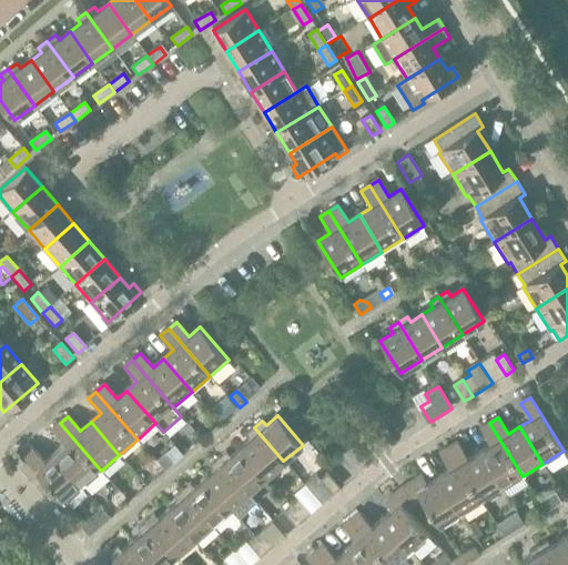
[(64,444),(54,453),(83,486),(101,471),(60,423),(52,430),(64,444)]
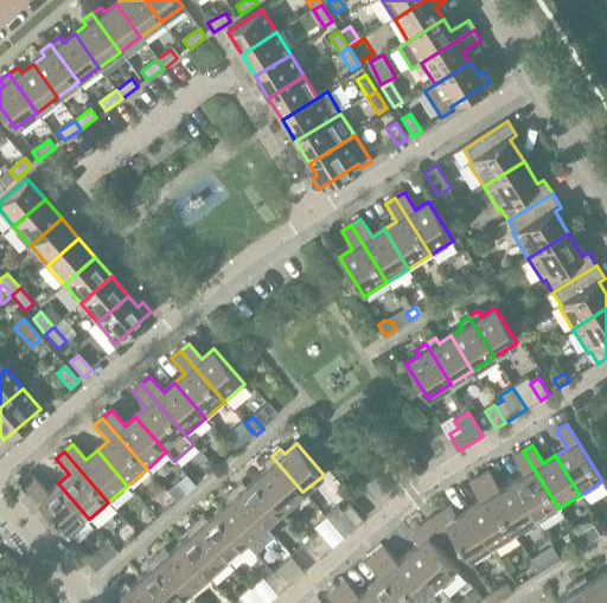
[(512,482),(537,523),(558,508),(523,451),(513,457),(524,475),(512,482)]
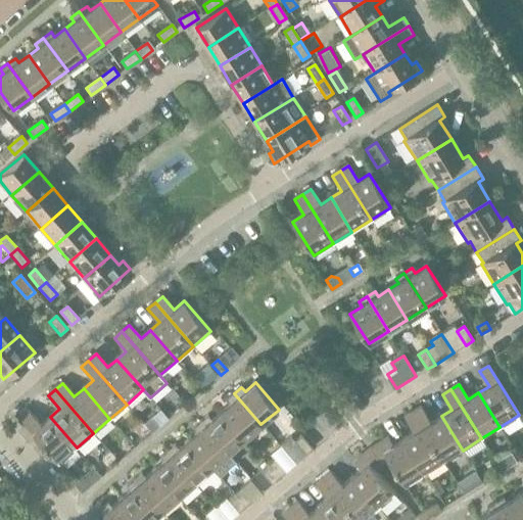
[(221,412),(244,439),(260,424),(234,393),(227,399),(231,404),(221,412)]
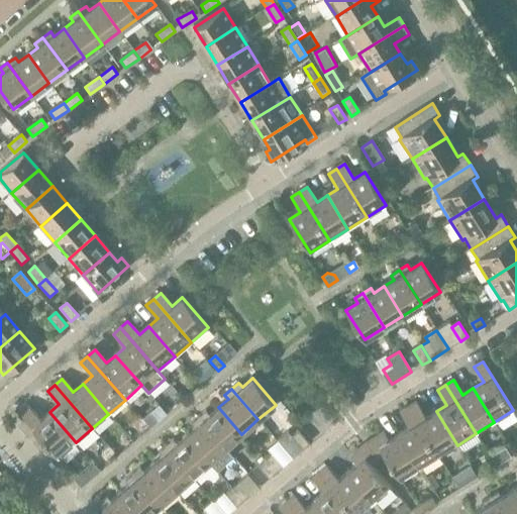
[(408,408),(438,456),(457,445),(436,411),(426,418),(416,403),(408,408)]
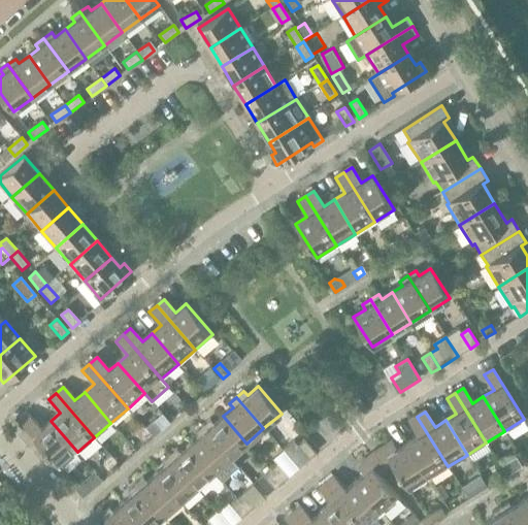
[(30,416),(21,423),(60,467),(77,452),(51,421),(41,429),(30,416)]
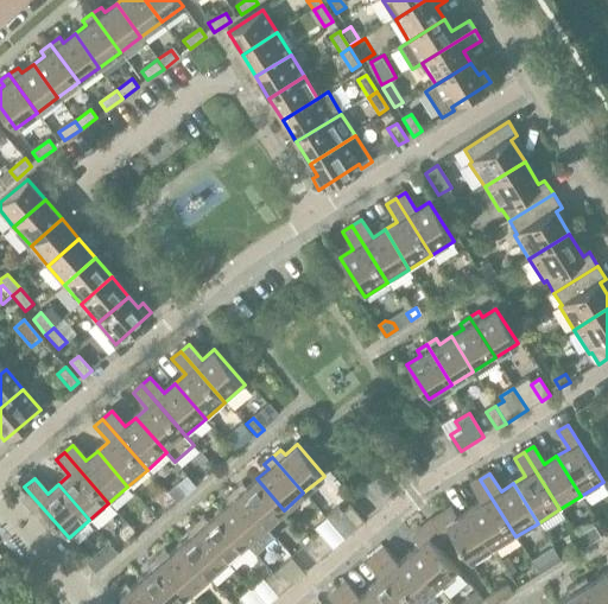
[(242,483),(234,491),(265,527),(284,510),(257,478),(246,488),(242,483)]
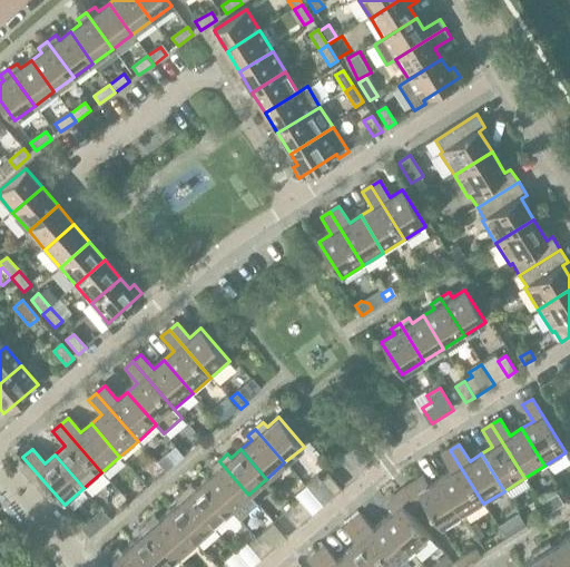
[(440,479),(463,517),(483,504),(450,450),(441,456),(451,472),(440,479)]
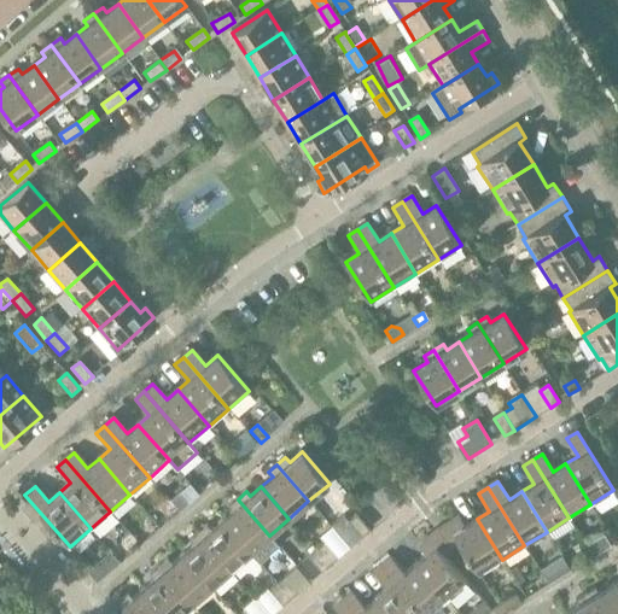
[(187,504),(178,493),(169,501),(179,512),(187,504)]
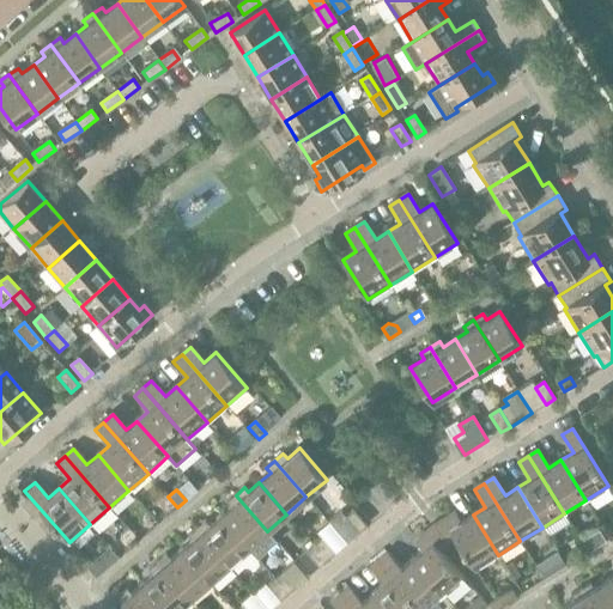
[(231,507),(220,517),(248,548),(256,559),(275,542),(267,531),(236,495),(228,503),(231,507)]
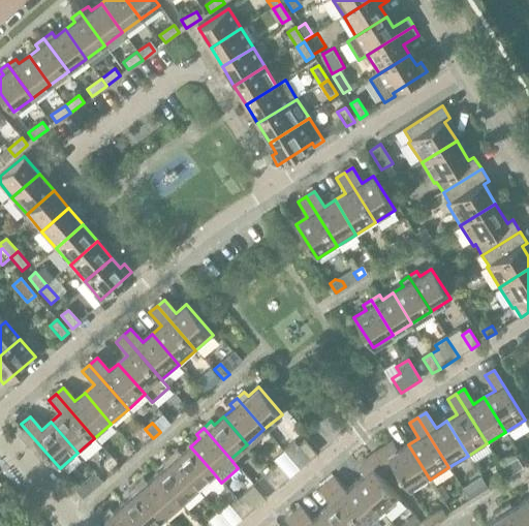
[(300,469),(316,455),(305,441),(299,447),(294,442),(284,452),(300,469)]
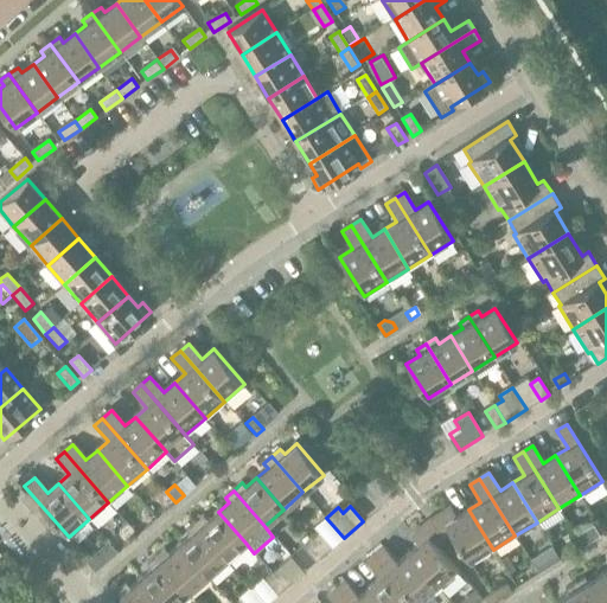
[(453,536),(471,564),(493,550),(468,510),(457,517),(451,507),(440,514),(446,524),(440,526),(449,538),(453,536)]
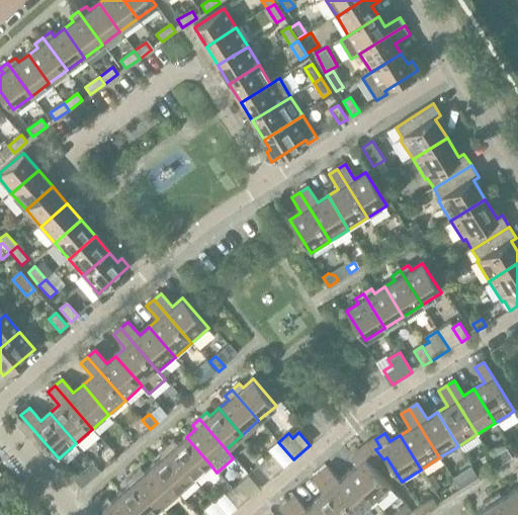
[(166,447),(192,478),(209,463),(186,437),(177,445),(173,441),(166,447)]
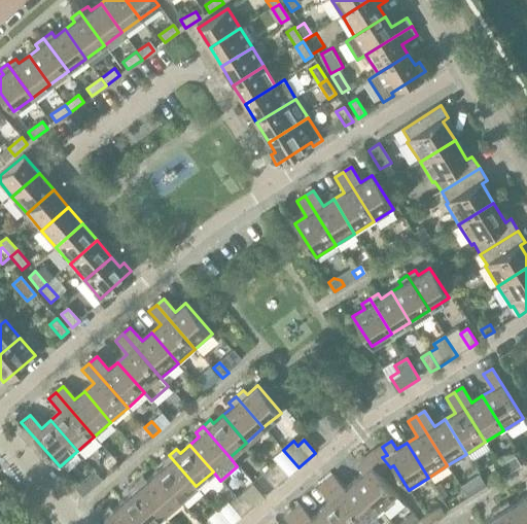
[(165,465),(155,474),(179,500),(196,486),(169,455),(162,461),(165,465)]
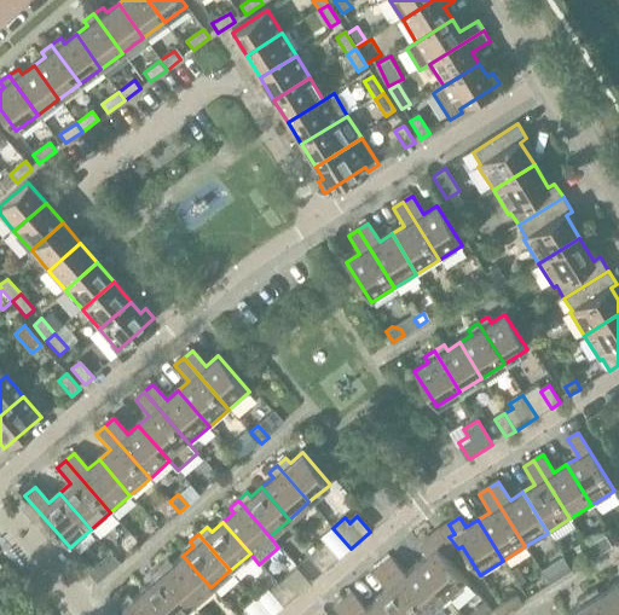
[(595,558),(612,547),(605,535),(588,546),(595,558)]
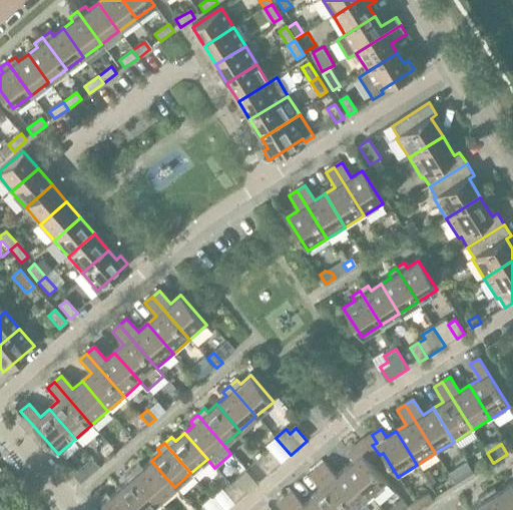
[(362,454),(356,447),(348,454),(354,461),(345,469),(371,498),(388,484),(371,463),(374,460),(366,451),(362,454)]
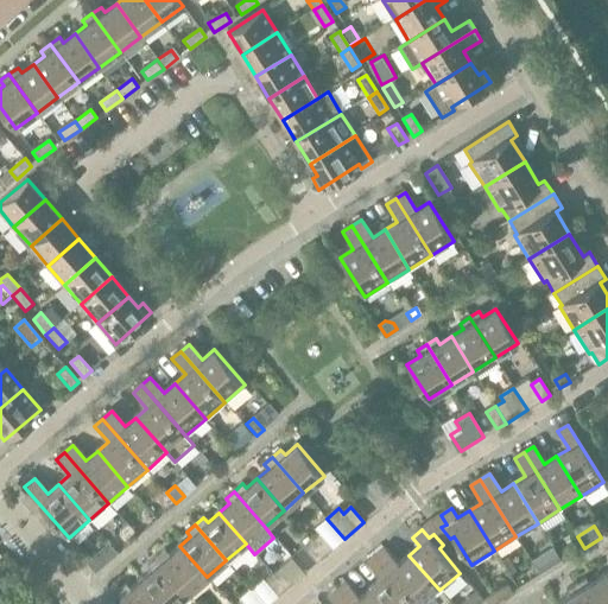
[(320,534),(311,541),(324,557),(333,550),(320,534)]
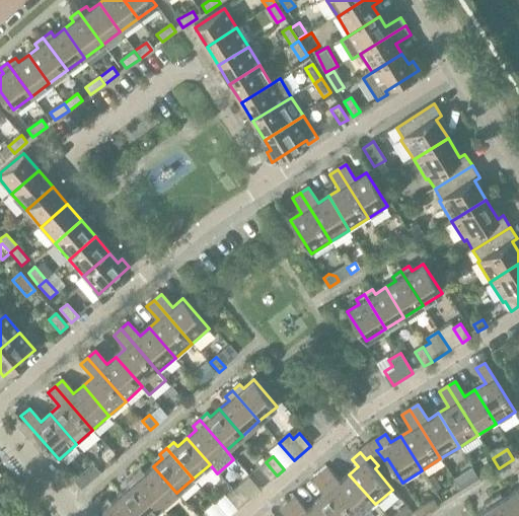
[(277,475),(266,462),(260,468),(271,481),(277,475)]
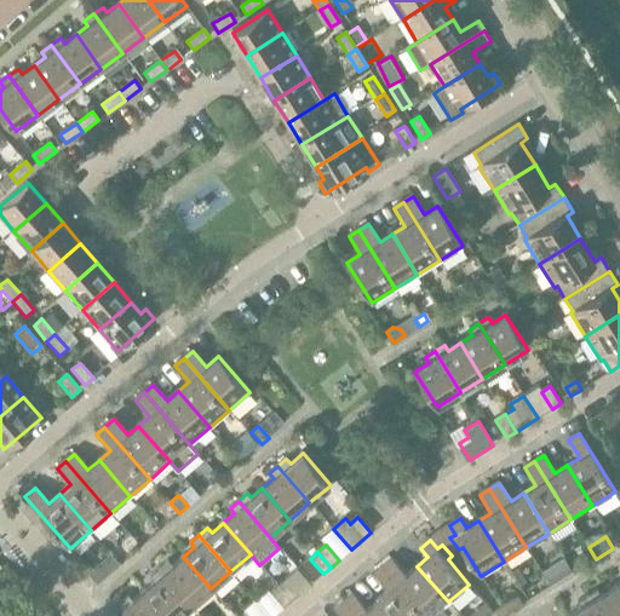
[(119,565),(110,556),(89,575),(97,585),(119,565)]
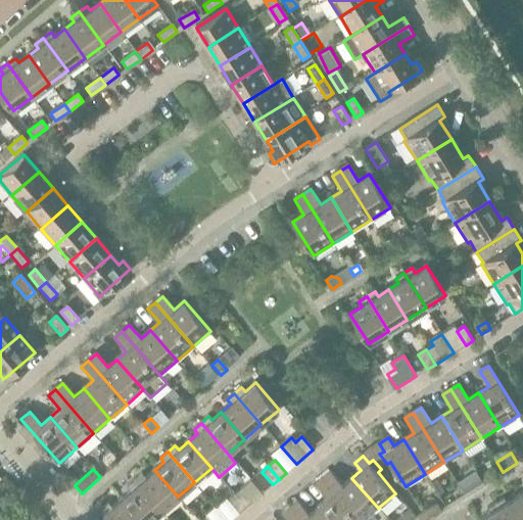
[(135,480),(161,511),(178,497),(154,470),(145,478),(142,474),(135,480)]
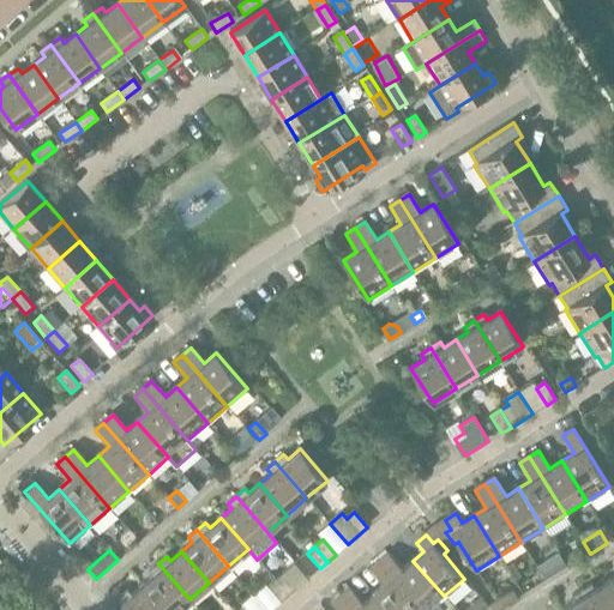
[(566,568),(558,554),(537,567),(545,581),(566,568)]
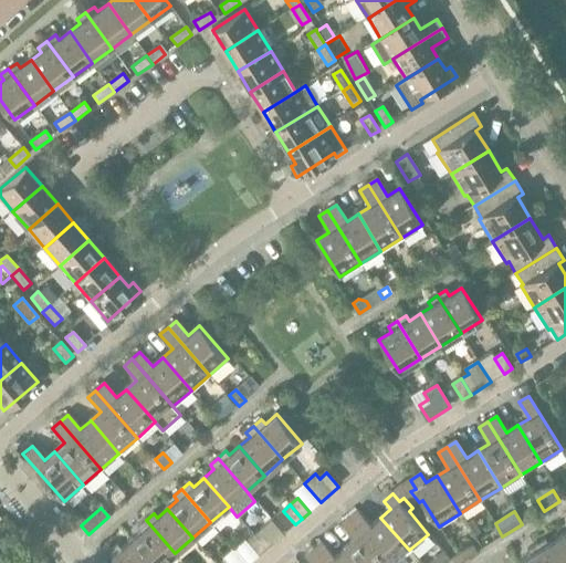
[(395,562),(409,550),(380,518),(370,527),(358,512),(349,519),(388,562),(395,562)]
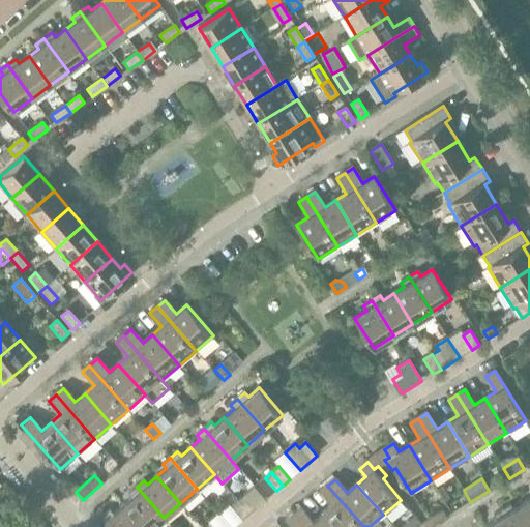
[(363,526),(327,486),(320,492),(332,505),(322,514),(333,526),(363,526)]
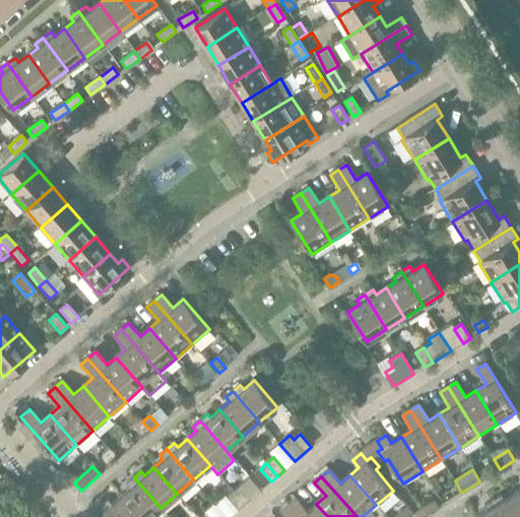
[(130,489),(121,496),(138,516),(150,516),(160,508),(134,477),(126,485),(130,489)]
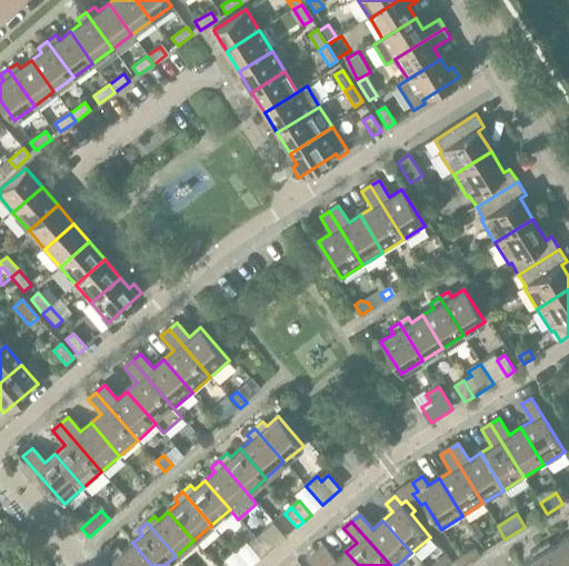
[(262,533),(256,538),(268,553),(275,546),(262,533)]
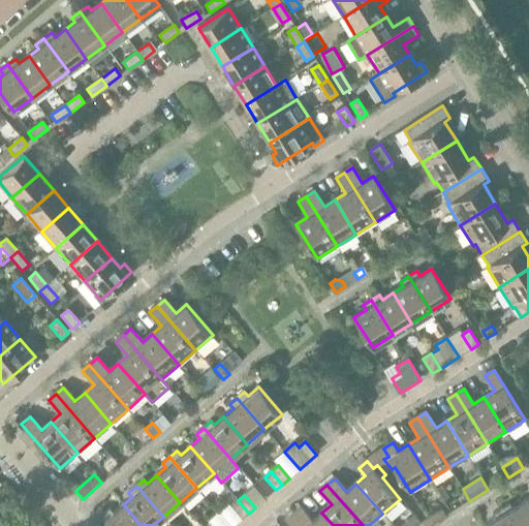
[(249,514),(238,500),(230,506),(242,519),(249,514)]
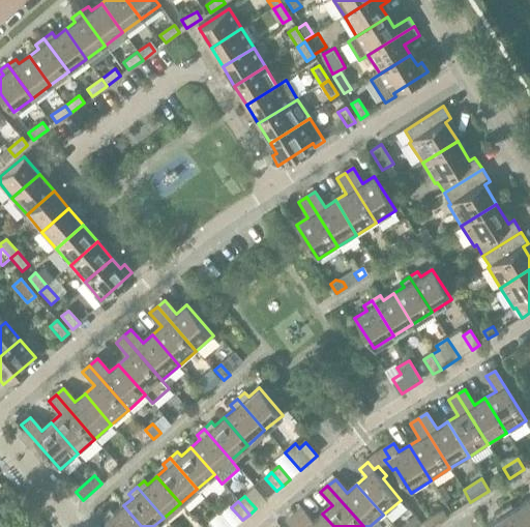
[(529,526),(529,513),(524,503),(513,509),(510,505),(502,510),(512,526),(529,526)]
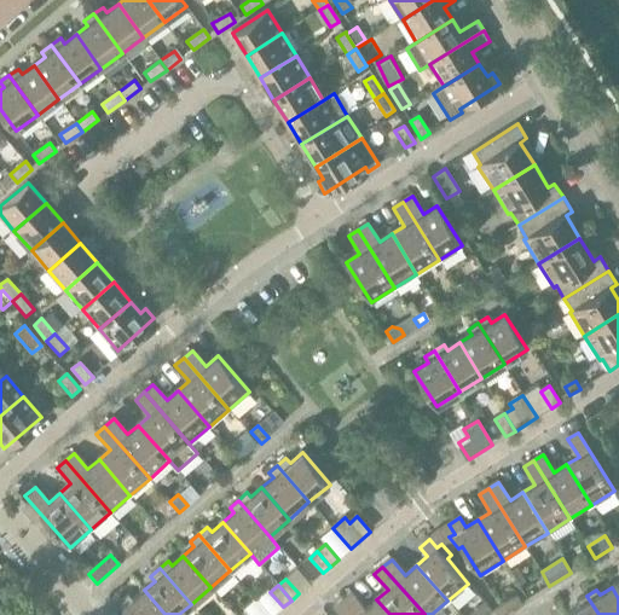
[(165,614),(144,590),(133,599),(128,595),(119,603),(128,614),(165,614)]
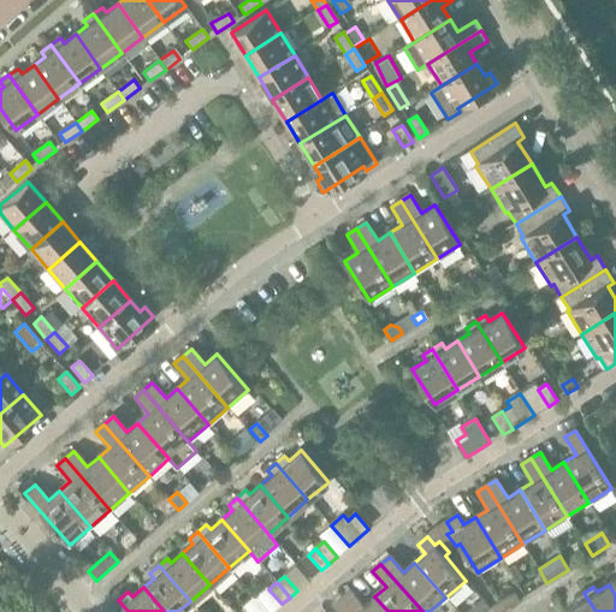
[(388,611),(374,596),(363,606),(350,590),(342,598),(353,611),(388,611)]
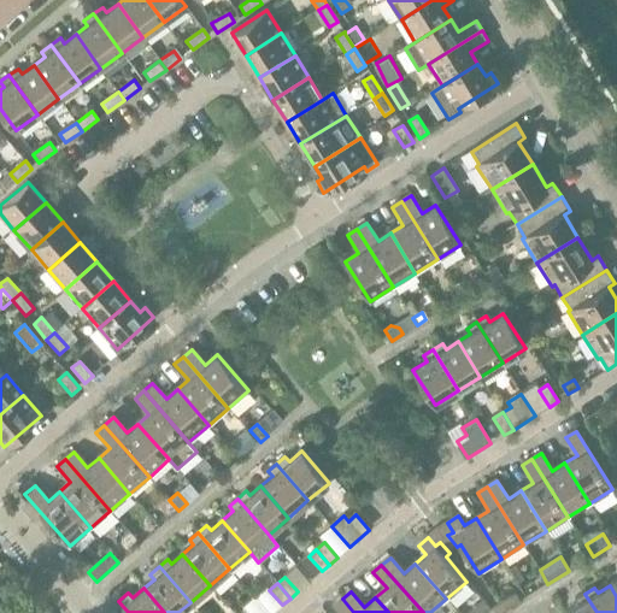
[(503,612),(521,602),(515,593),(498,603),(503,612)]
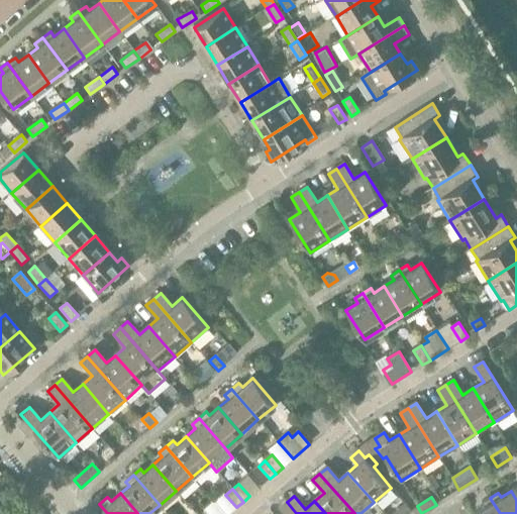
[(500,513),(490,498),(482,503),(485,507),(476,513),(500,513)]
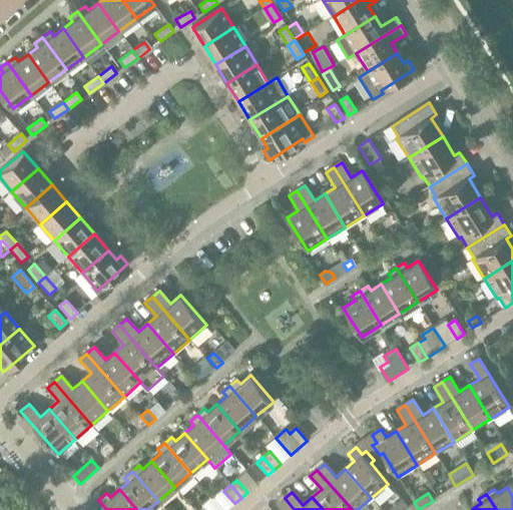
[(294,509),(285,498),(277,504),(281,509),(294,509)]
